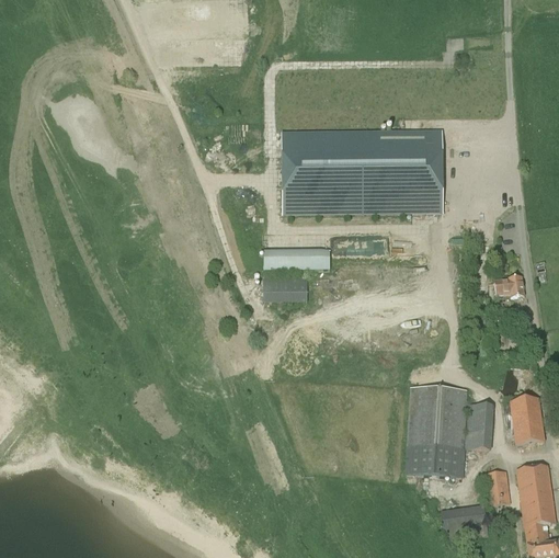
[(287,216),(445,217),(446,127),(288,126),(287,216)]
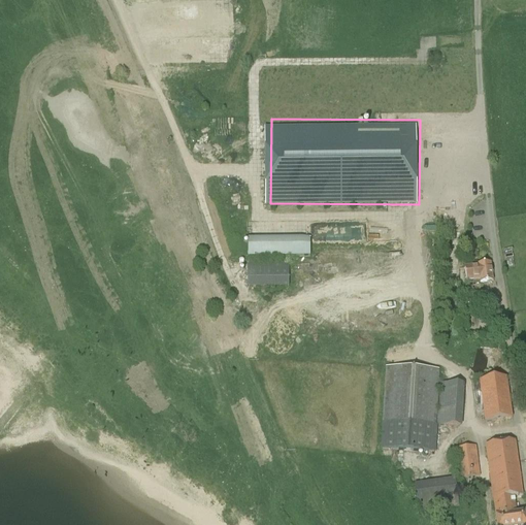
[(311,232),(250,232),(251,251),(311,251),(311,232)]
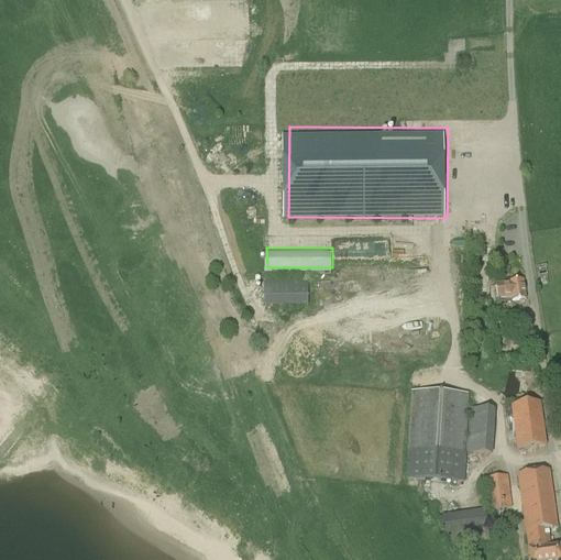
[(266,273),(266,302),(310,300),(310,273),(266,273)]
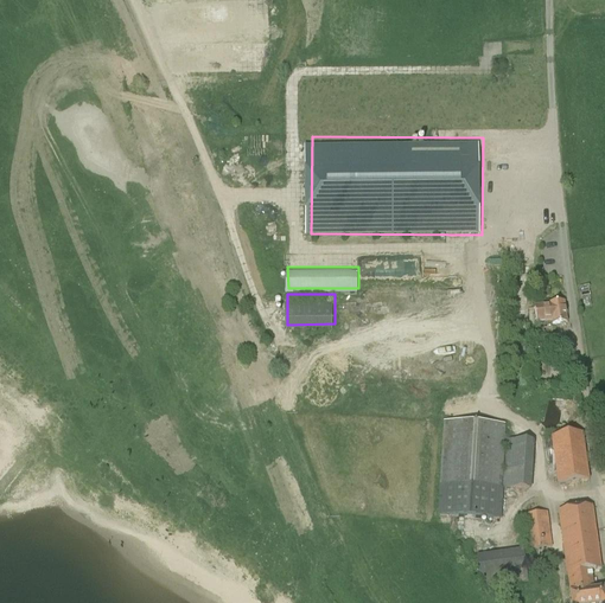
[(552,303),(536,306),(539,320),(554,318),(554,322),(570,320),(566,299),(552,301),(552,303)]
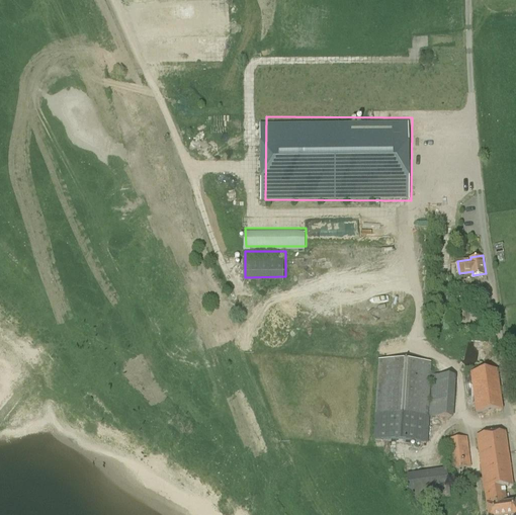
[(466,295),(465,286),(457,287),(457,295),(462,295),(466,295)]
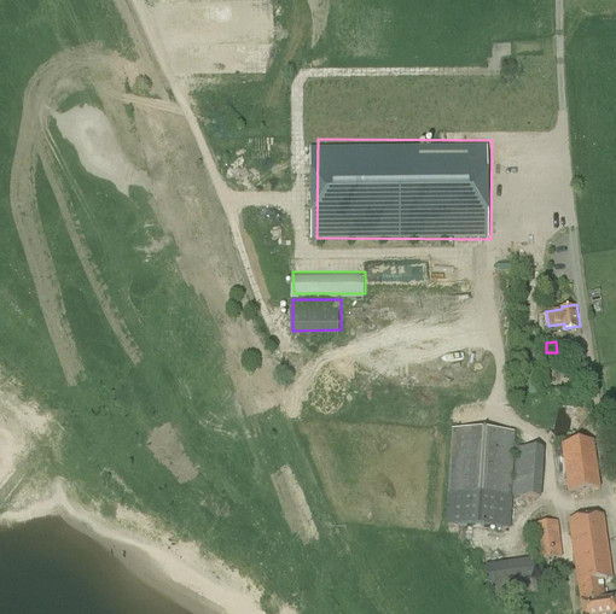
[(511,524),(515,427),(455,425),(452,522),(511,524)]
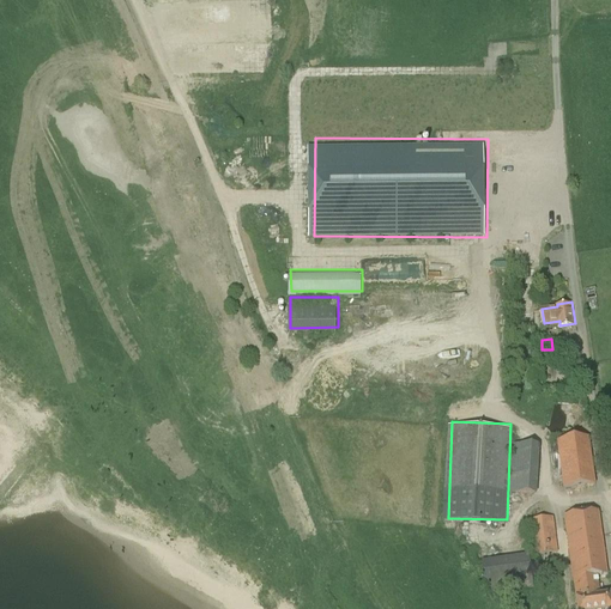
[(597,482),(591,436),(560,439),(567,487),(597,482)]
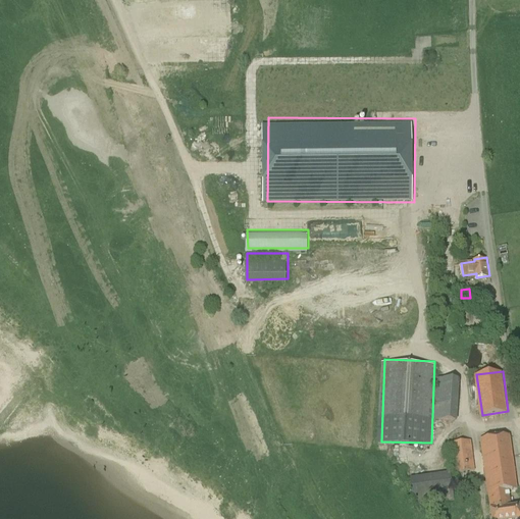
[(457,418),(460,376),(437,375),(434,417),(457,418)]
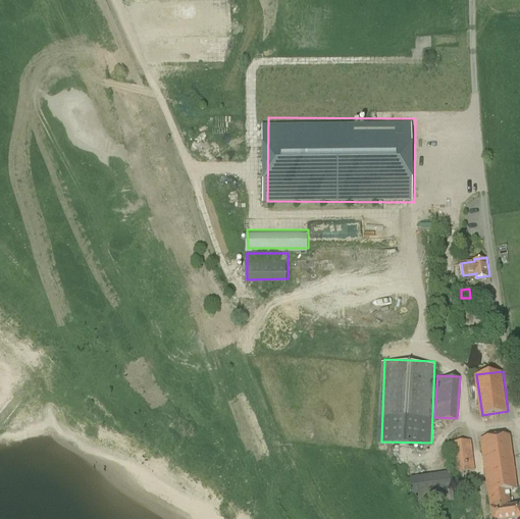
[(511,433),(482,436),(492,518),(510,518),(519,517),(519,504),(512,506),(510,489),(519,487),(511,433)]
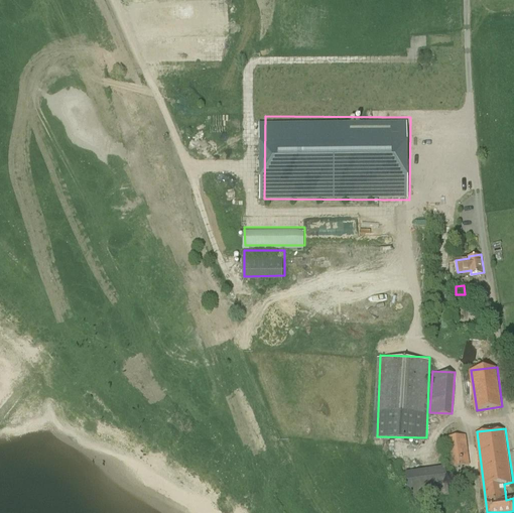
[(467,433),(447,436),(452,466),(471,464),(467,433)]
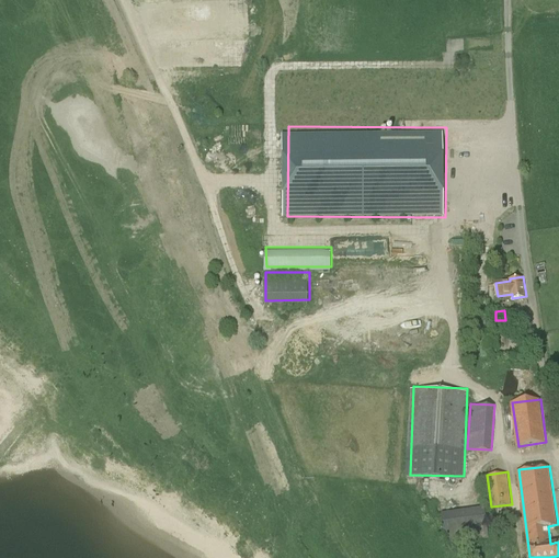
[(440,511),(444,539),(471,536),(469,519),(483,517),(482,505),(440,511)]
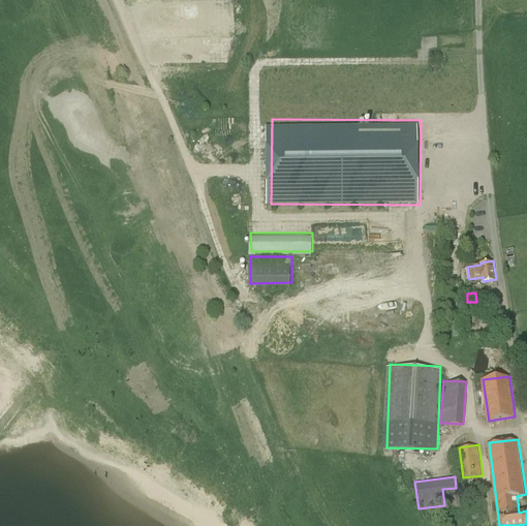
All buildings are outlined.
